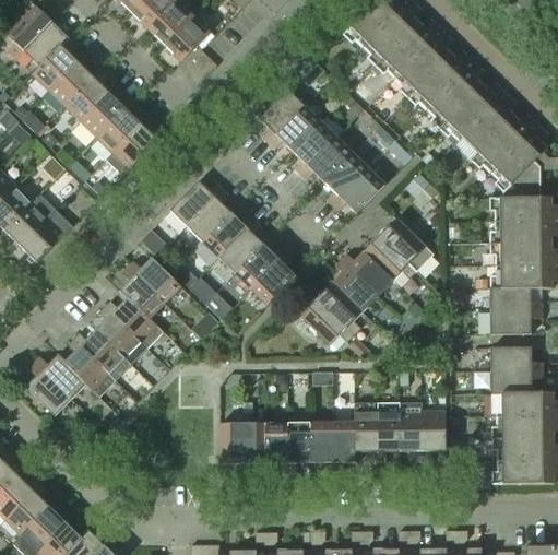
[(119,0),(130,11),(140,0),(119,0)]
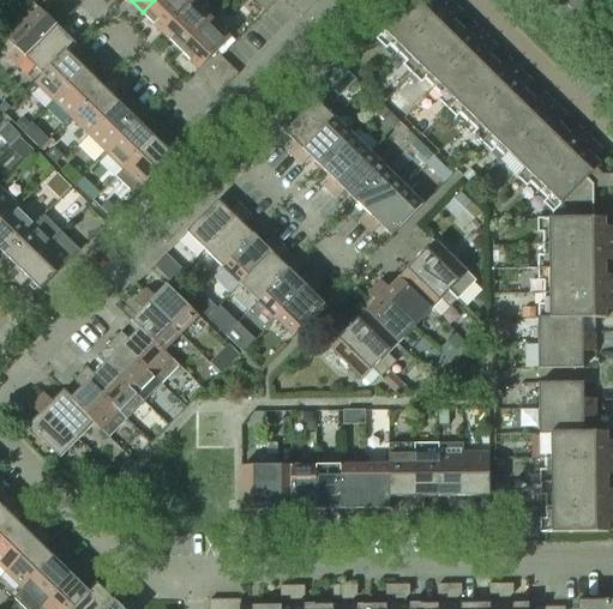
[(162,30),(191,0),(154,0),(143,12),(162,30)]
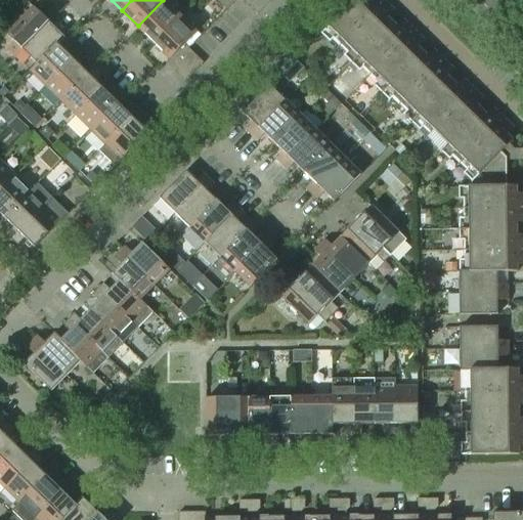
[(154,41),(181,13),(167,0),(163,0),(138,26),(154,41)]
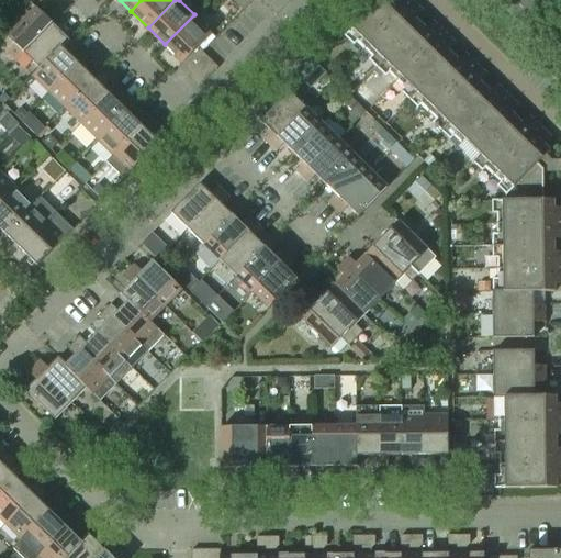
[(378,66),(421,21),(416,17),(424,9),(414,0),(377,0),(345,33),(351,40),(355,36),(376,57),(371,60),(378,66)]
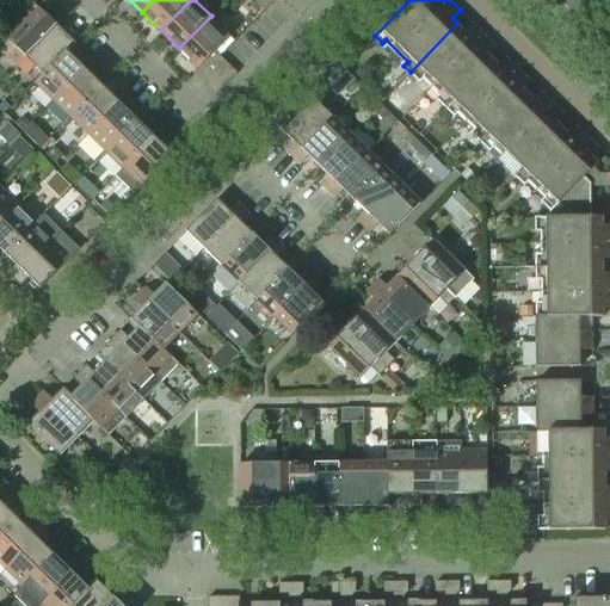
[(19,63),(57,24),(39,6),(8,37),(18,47),(10,55),(19,63)]
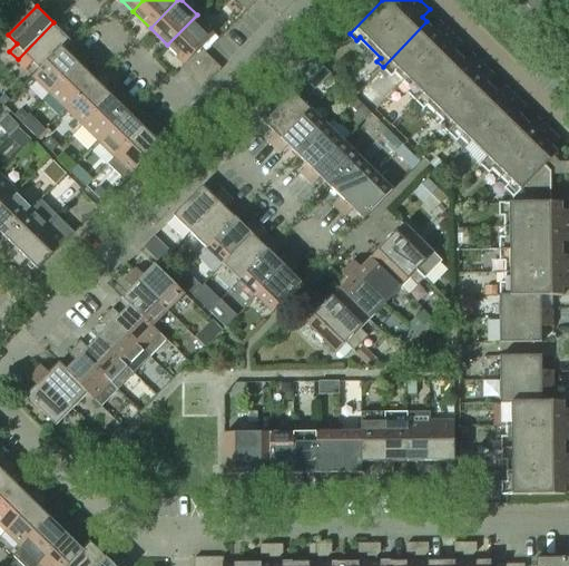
[(200,46),(215,32),(197,15),(167,45),(185,61),(185,62),(200,46)]
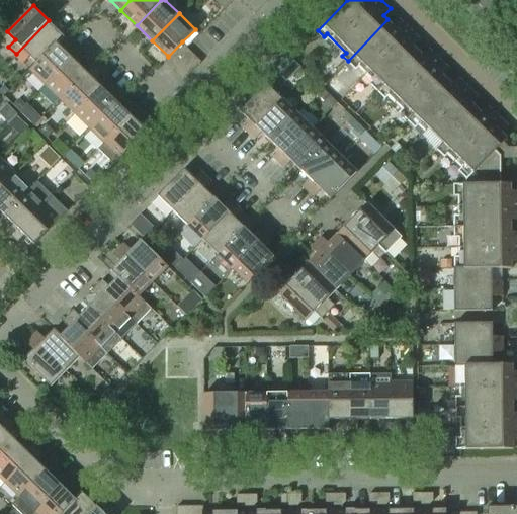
[(377,89),(417,49),(413,45),(420,37),(399,17),(392,24),(388,19),(348,61),(353,66),(356,63),(375,81),(372,84),(377,89)]
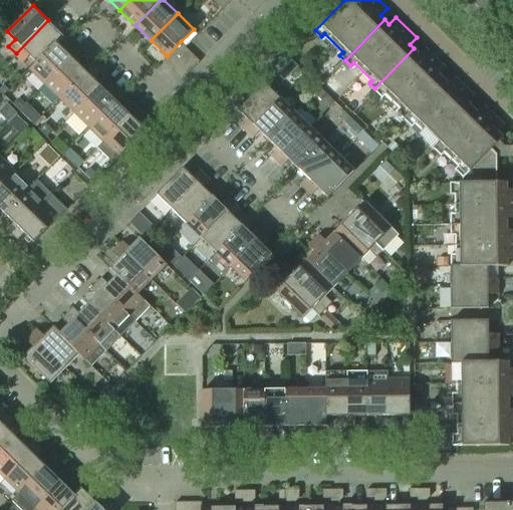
[(30,68),(63,34),(48,20),(16,53),(23,60),(29,53),(36,60),(29,67),(30,68)]
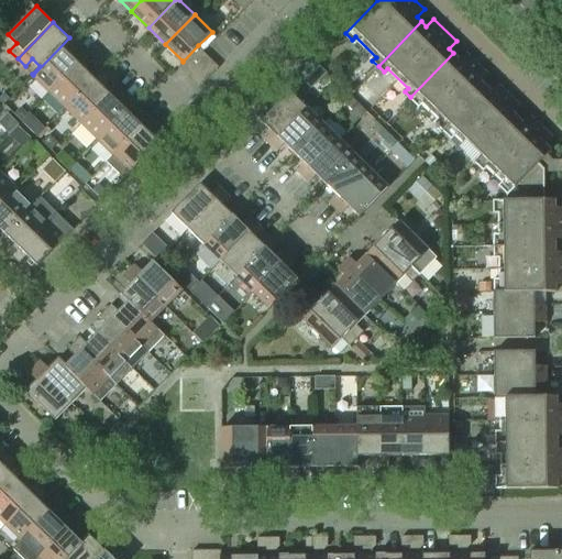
[(50,90),(86,54),(79,47),(72,55),(63,46),(70,39),(69,37),(33,75),(50,90)]
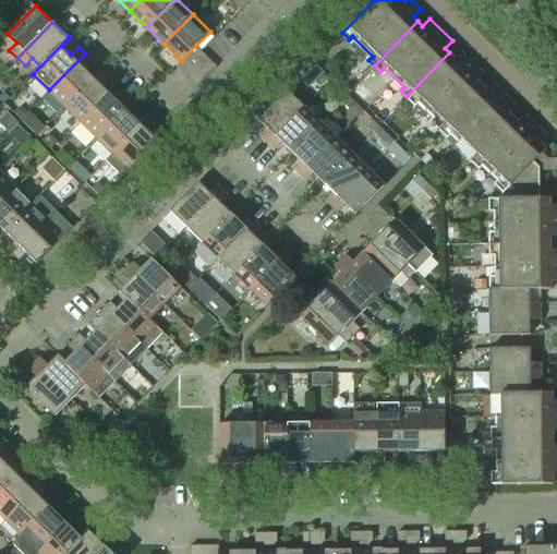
[(177,64),(178,64),(188,74),(206,55),(196,45),(181,61),(181,60),(177,64)]
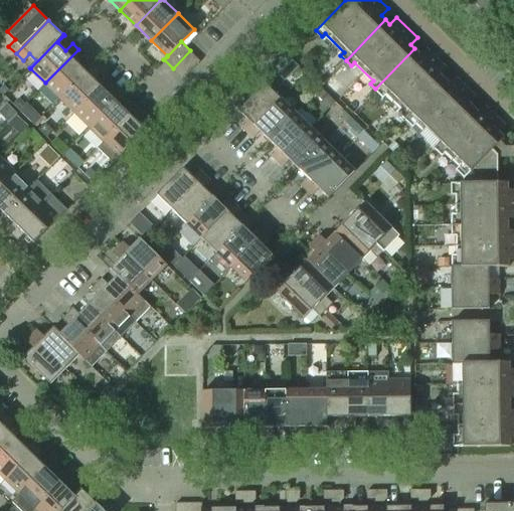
[(445,77),(440,72),(447,65),(425,45),(419,52),(414,48),(375,89),(380,94),(383,91),(402,110),(399,113),(404,118),(445,77)]
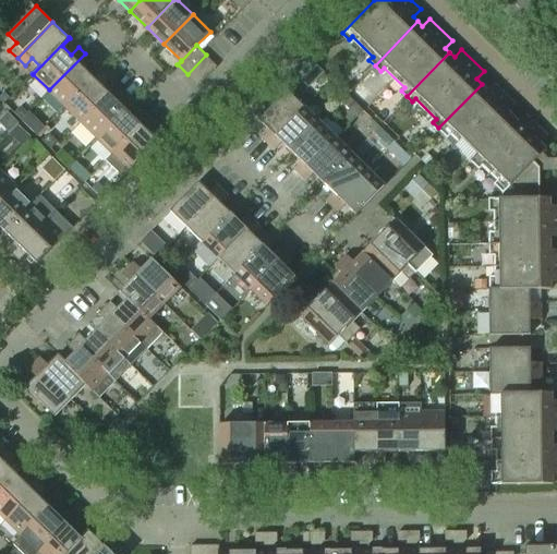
[(64,105),(93,75),(83,67),(91,59),(85,53),(49,89),(64,105)]
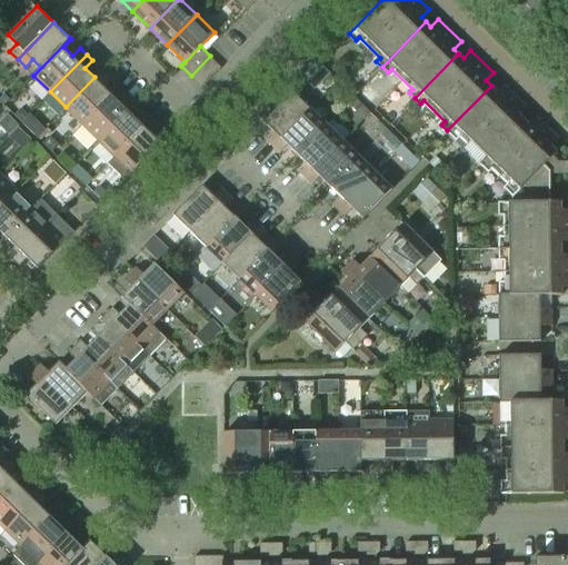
[(201,86),(220,66),(210,56),(191,76),(201,86)]
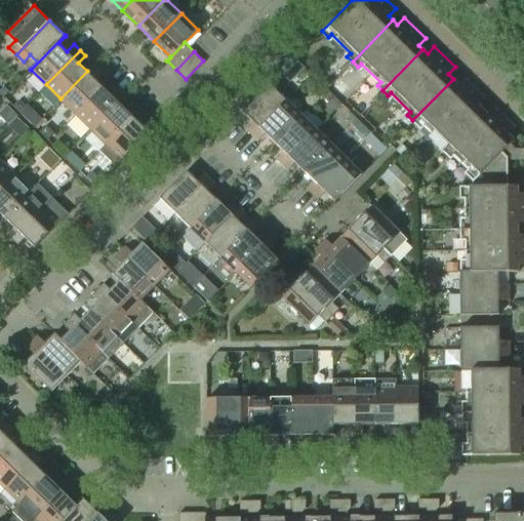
[(76,114),(110,79),(104,74),(96,80),(87,71),(61,98),(76,114)]
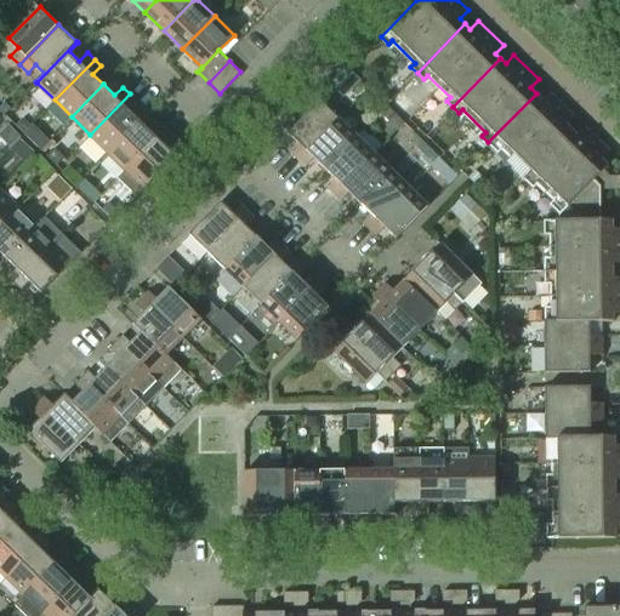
[(523,177),(572,129),(567,123),(574,115),(550,90),(541,98),(536,93),(488,142),(494,148),(498,144),(521,167),(517,171),(523,177)]
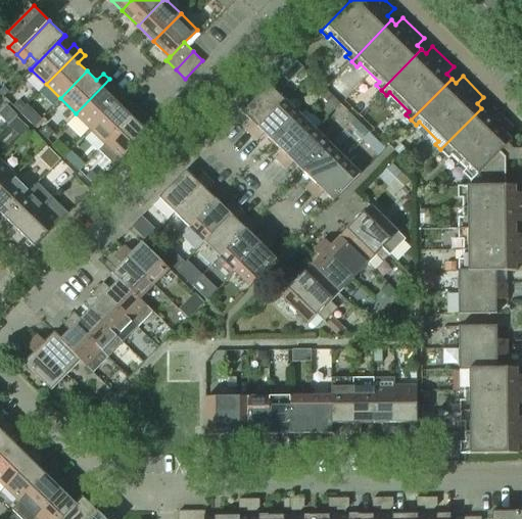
[(251,133),(285,99),(264,78),(237,104),(252,121),(246,128),(251,133)]
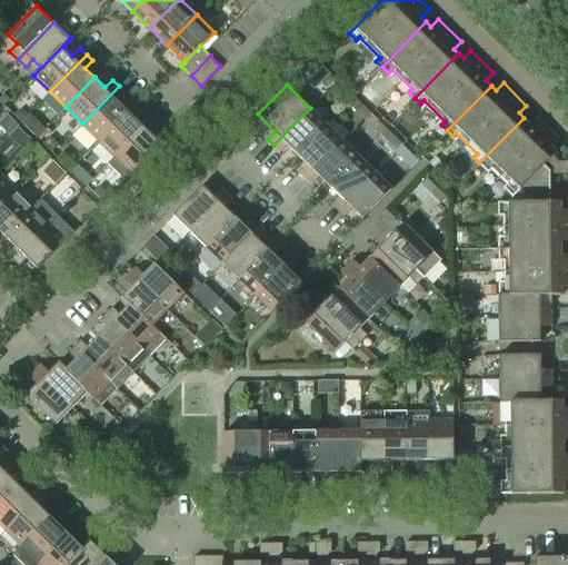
[(98,139),(127,109),(117,99),(125,91),(119,86),(82,124),(98,139)]
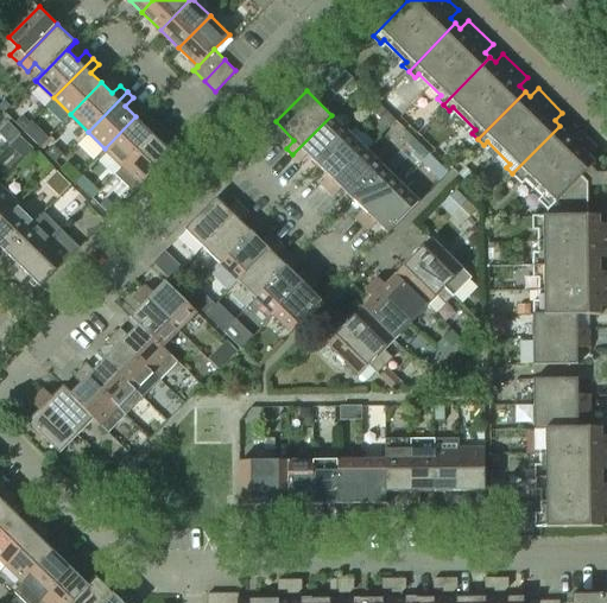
[(317,163),(348,132),(332,115),(292,154),(299,160),(307,153),(317,163)]
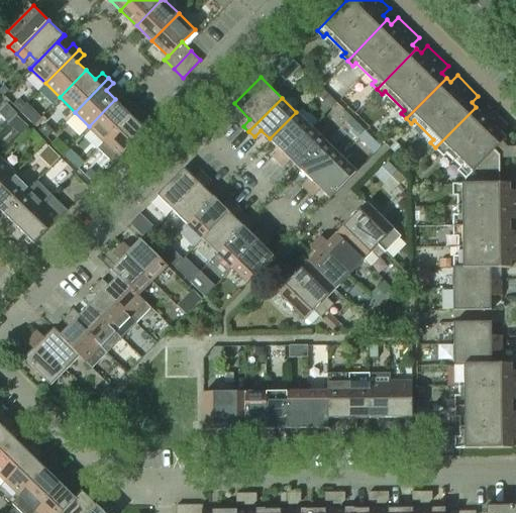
[(104,140),(137,107),(131,101),(124,108),(115,99),(89,126),(104,140)]
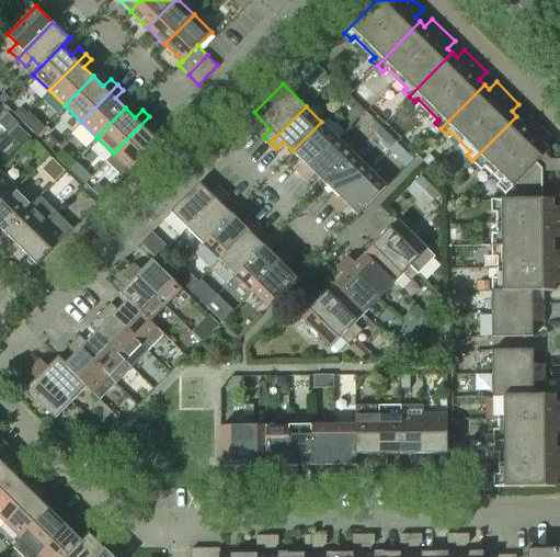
[(7,112),(0,118),(0,120),(10,129),(18,122),(7,112)]
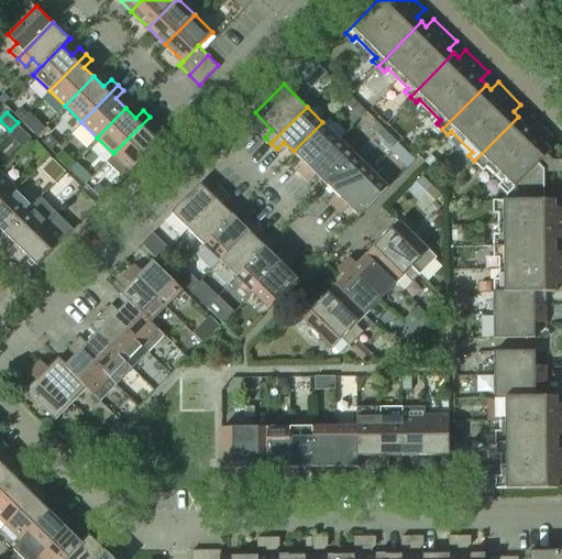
[(539,161),(551,149),(546,143),(552,135),(538,120),(530,113),(522,121),(518,117),(474,161),(481,166),(483,163),(505,183),(500,186),(506,192),(507,198),(544,197),(544,167),(539,161)]
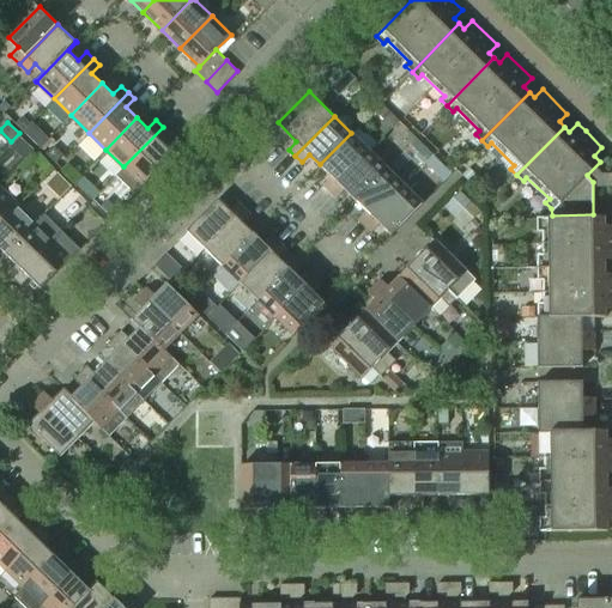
[(134,192),(173,152),(161,141),(169,133),(163,127),(123,166),(116,174),(134,192)]
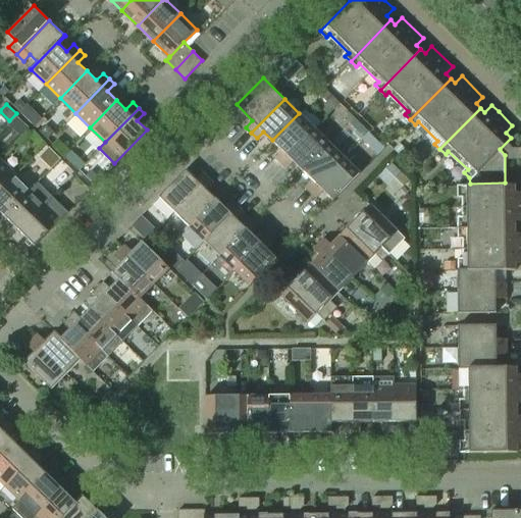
[(280,162),(314,127),(299,113),(272,140),(281,149),(275,156),(280,162)]
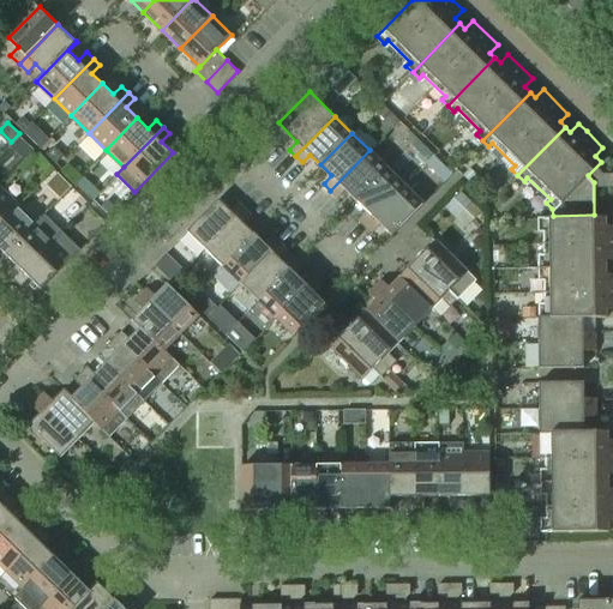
[(54,144),(47,152),(58,163),(66,156),(54,144)]
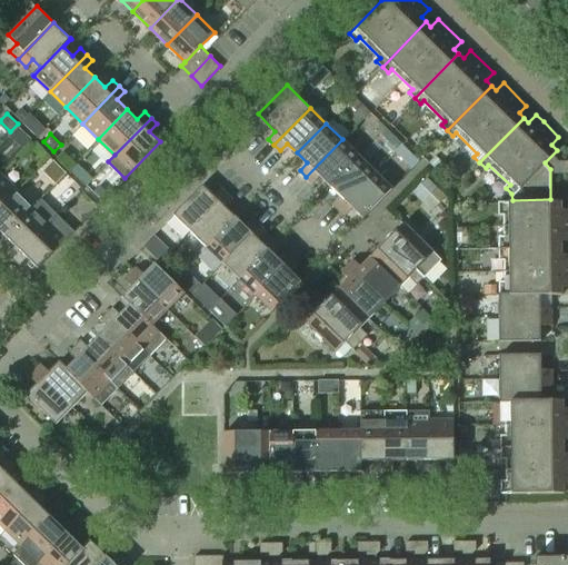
[(330,185),(359,155),(342,139),(306,177),(312,182),(320,175),(330,185)]
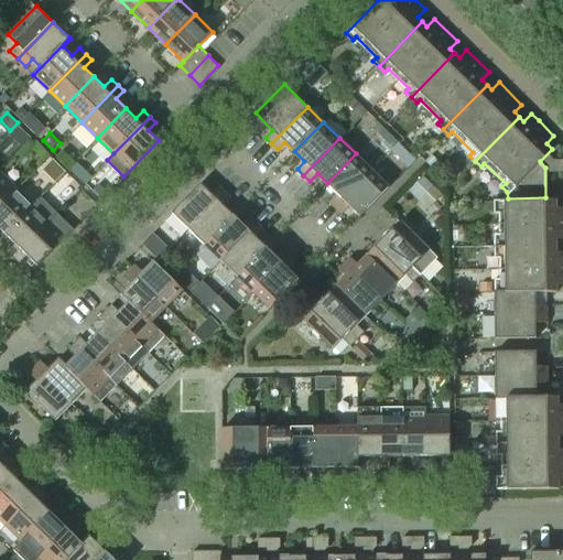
[(334,205),(371,170),(356,153),(327,183),(337,193),(329,201),(334,205)]
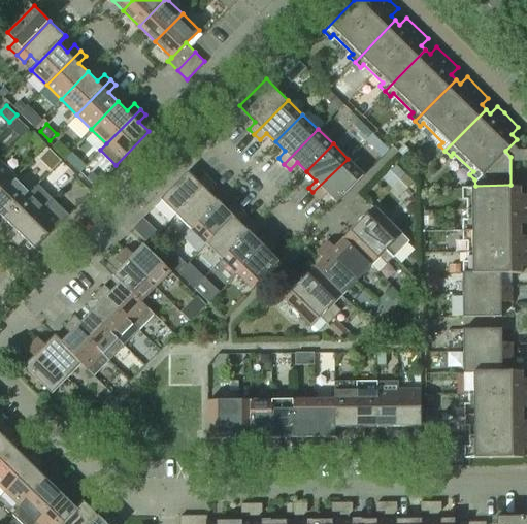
[(336,201),(363,174),(348,159),(313,192),(320,199),(327,192),(336,201)]
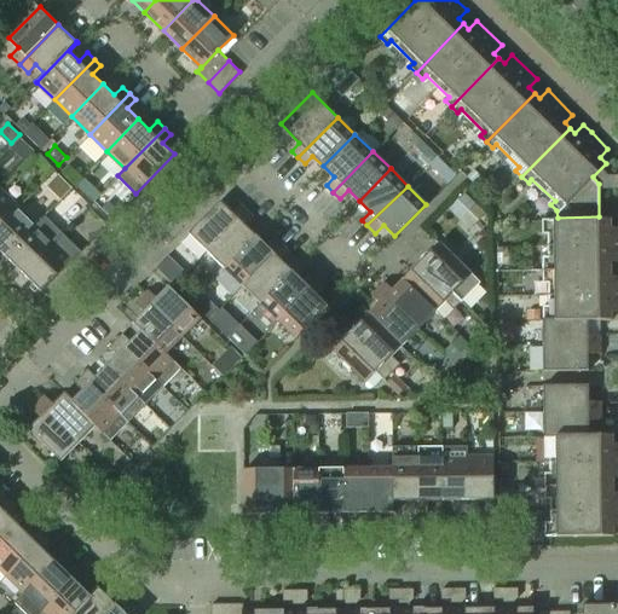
[(0,224),(19,206),(1,187),(0,189),(0,224)]
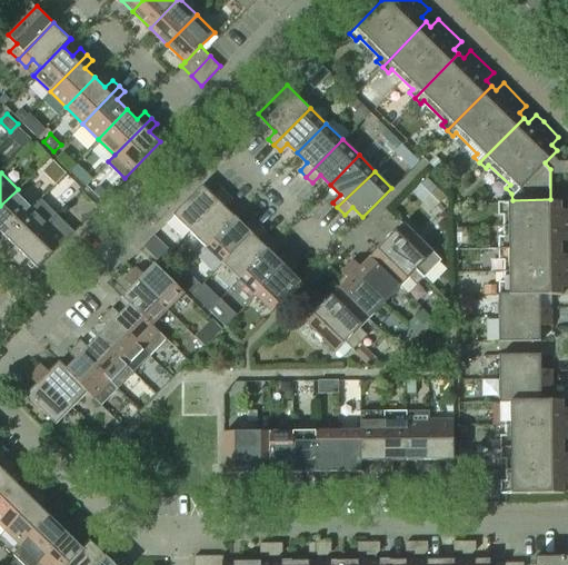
[(190,229),(226,191),(221,186),(213,194),(202,184),(173,212),(190,229)]
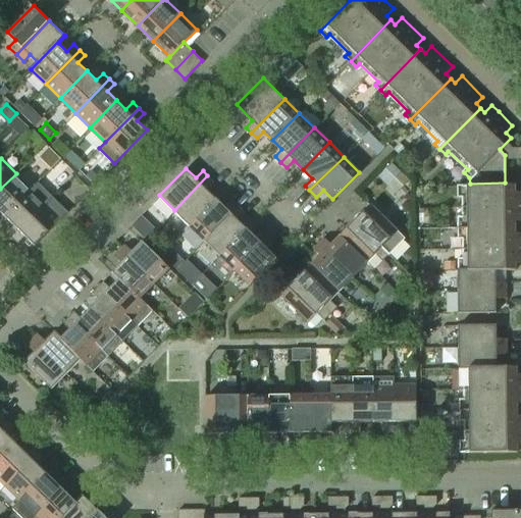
[(31,188),(16,173),(0,189),(0,210),(4,214),(31,188)]
